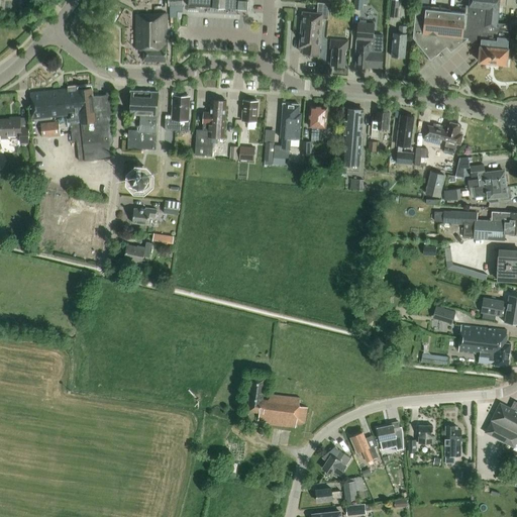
[(188,0),(188,6),(247,10),(247,0),(188,0)]
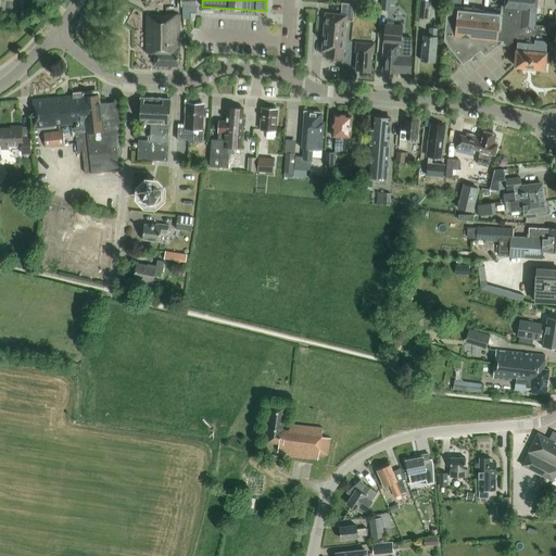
[(390,11),(390,5),(393,7),(394,0),(381,0),(380,11),(390,11)]
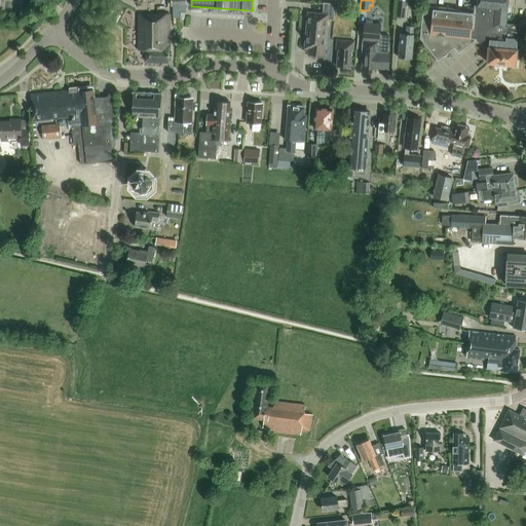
[(407,0),(405,0),(397,0),(396,17),(405,19),(407,0)]
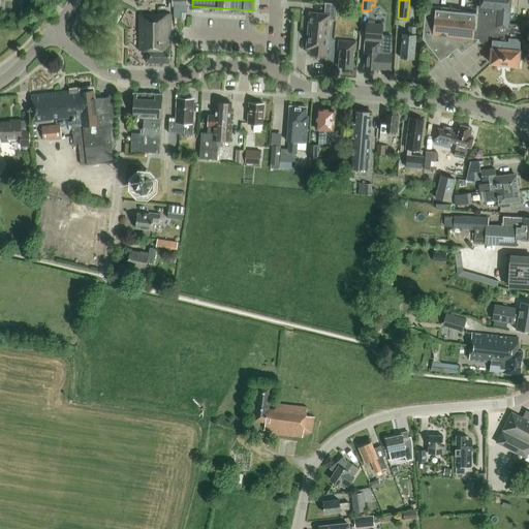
[(480,0),(480,6),(495,7),(494,17),(493,27),(494,27),(494,28),(507,29),(508,25),(510,0),(480,0)]
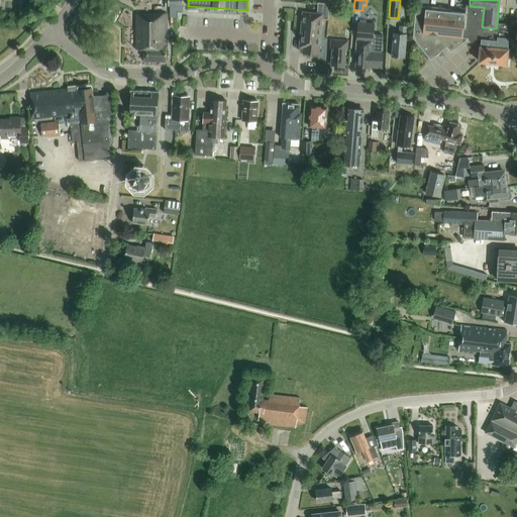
[(416,6),(413,38),(417,43),(419,41),(431,56),(445,43),(451,52),(461,42),(462,43),(463,37),(470,38),(473,41),(477,38),(482,39),(483,27),(483,26),(482,26),(483,16),(484,7),(470,6),(469,15),(466,14),(466,13),(446,11),(446,9),(416,6)]
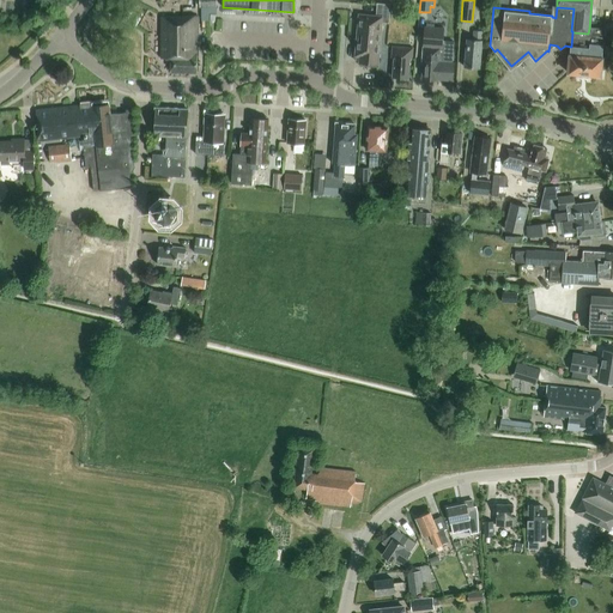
[(359,14),(356,56),(359,56),(358,62),(377,65),(381,23),(389,24),(389,17),(375,16),(359,14)]
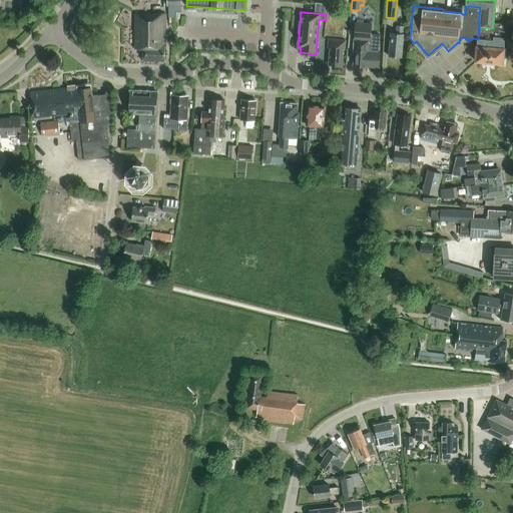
[(164,61),(165,15),(135,15),(135,50),(143,50),(143,61),(164,61)]
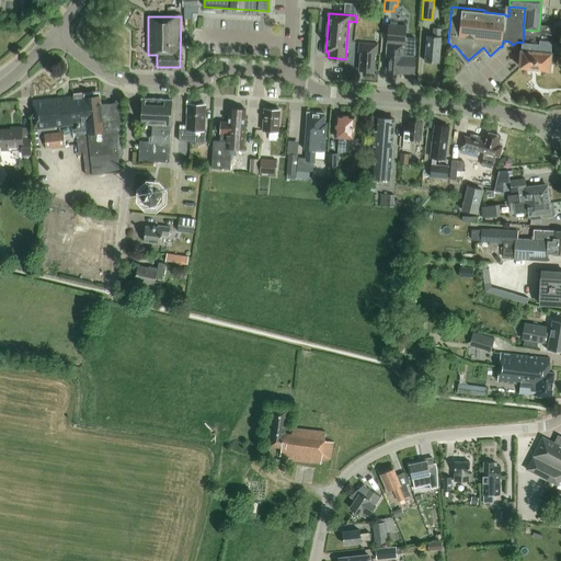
[(414,73),(415,57),(413,57),(415,37),(404,37),(405,26),(396,25),(389,24),(388,27),(386,58),(387,58),(386,72),(400,75),(400,72),(414,73)]
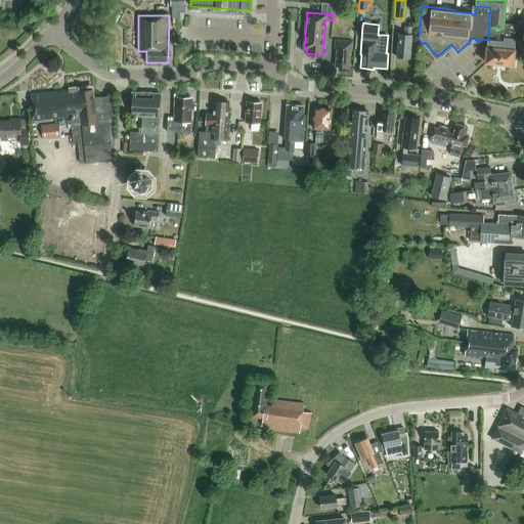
[(488,40),(486,62),(514,64),(515,50),(514,50),(517,26),(504,25),(503,29),(489,28),(488,40)]
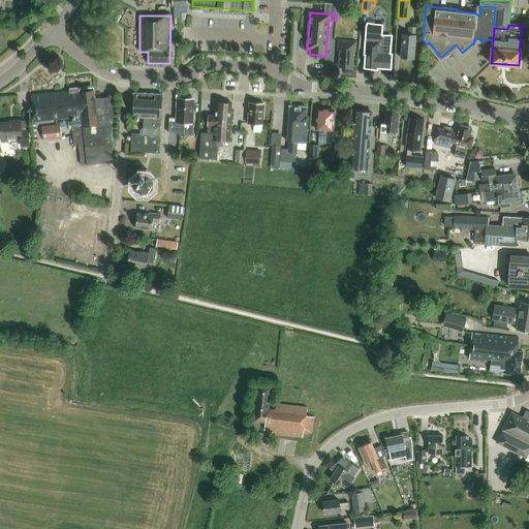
[(403,35),(401,52),(401,59),(414,60),(416,36),(415,36),(416,28),(408,27),(408,35),(403,35)]
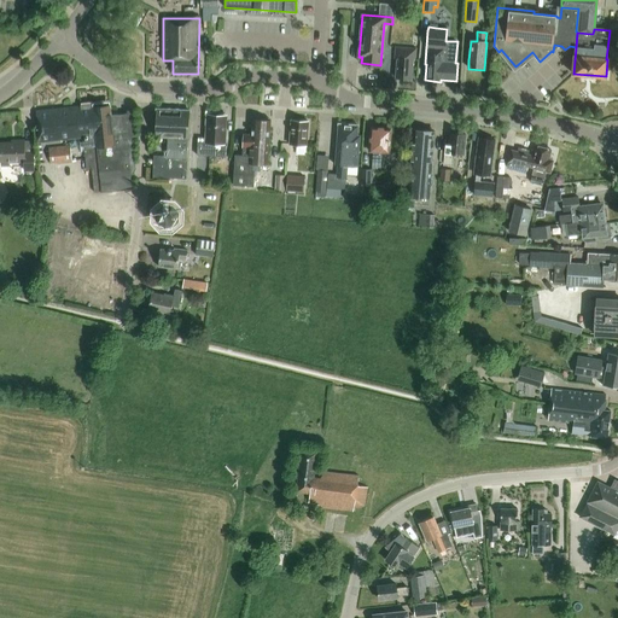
[(414,60),(415,50),(396,47),(395,59),(396,59),(395,79),(410,80),(413,60),(414,60)]
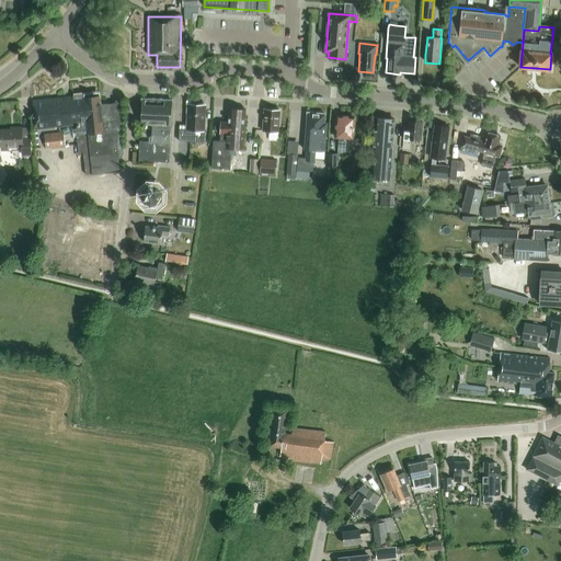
[(73,96),(32,101),(35,129),(76,125),(79,153),(83,152),(87,174),(93,173),(93,174),(123,170),(122,158),(124,151),(121,124),(124,123),(122,102),(101,104),(100,95),(73,99),(73,96)]
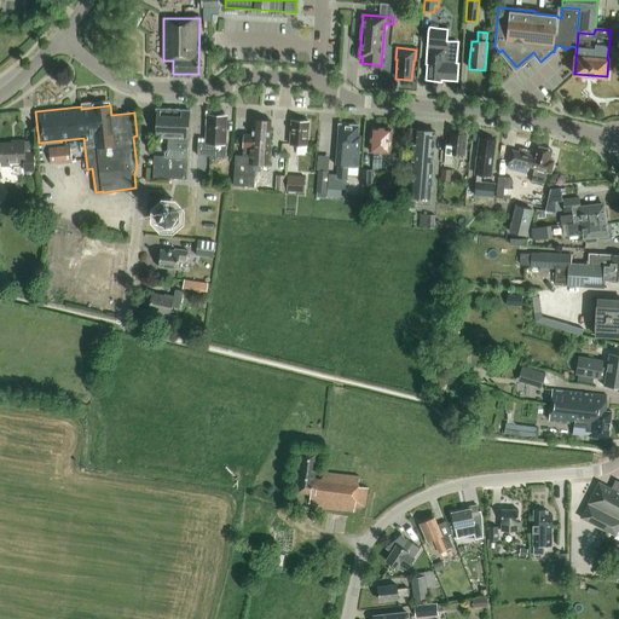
[(186,179),(189,139),(190,111),(157,110),(156,138),(168,139),(167,157),(155,156),(154,178),(186,179)]
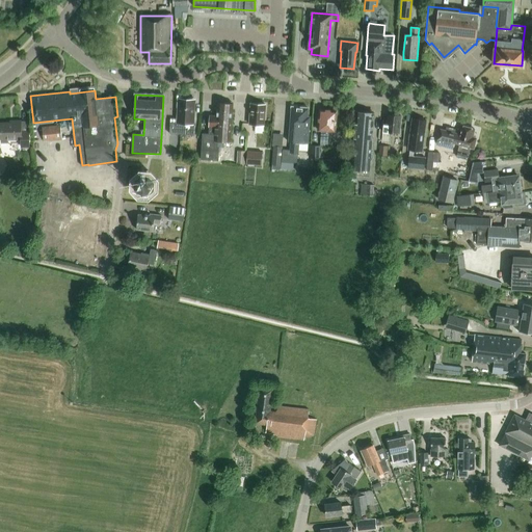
[(193,124),(195,100),(193,100),(193,98),(177,98),(177,99),(176,108),(178,108),(177,120),(170,118),(169,134),(194,135),(195,124),(193,124)]
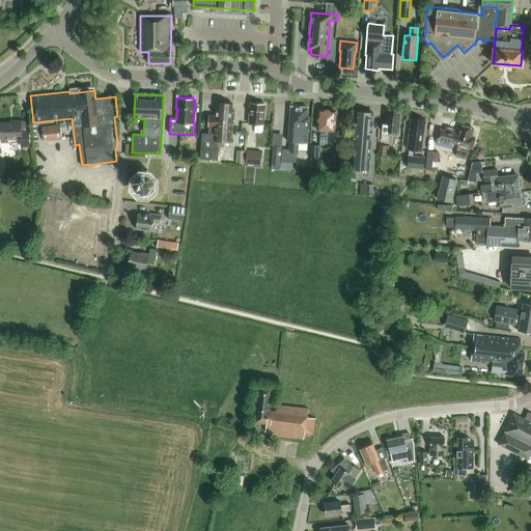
[(210,115),(207,134),(201,133),(199,159),(218,160),(219,146),(223,146),(223,141),(229,142),(232,103),(217,102),(216,116),(210,115)]
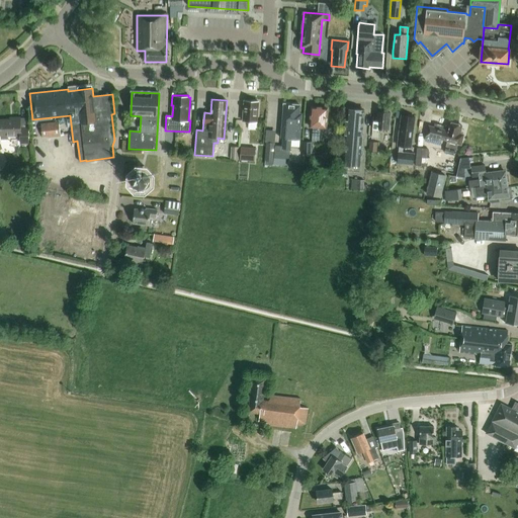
[(257,121),(258,102),(244,101),(243,120),(248,121),(248,127),(256,127),(256,121),(257,121)]
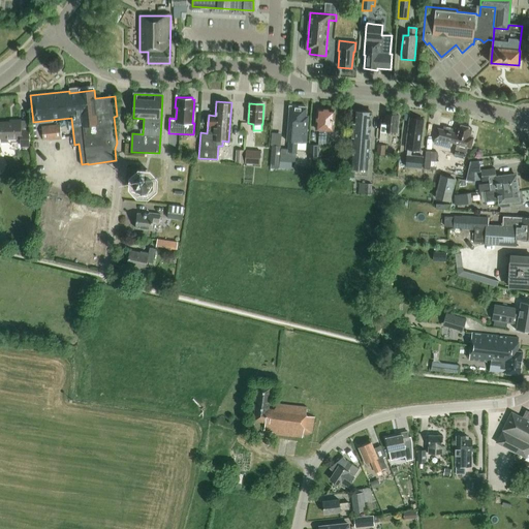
[(280,148),(279,160),(296,161),(297,142),(306,143),(308,116),(306,116),(307,107),(289,106),(288,125),(287,138),(289,138),(288,149),(280,148)]
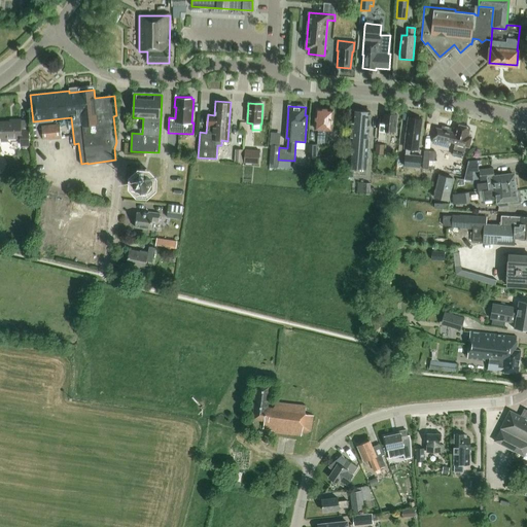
[(323,142),(324,137),(325,129),(330,130),(331,110),(316,109),(315,129),(317,130),(316,142),(323,142)]
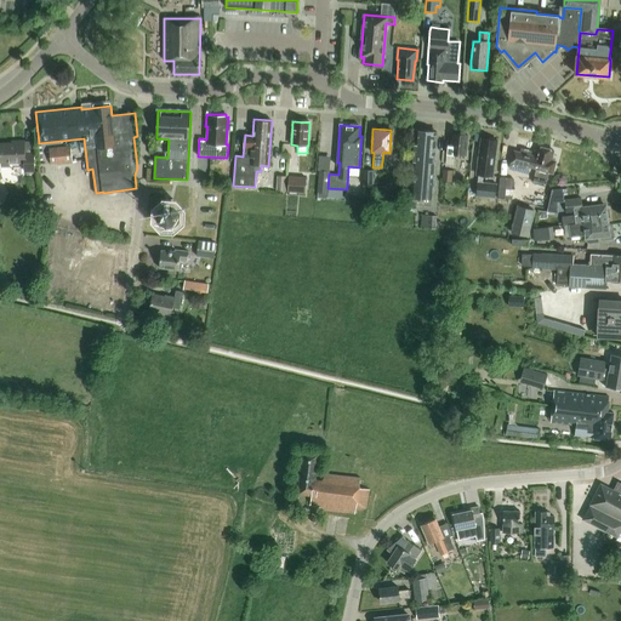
[(415,130),(411,180),(409,204),(431,206),(436,132),(415,130)]
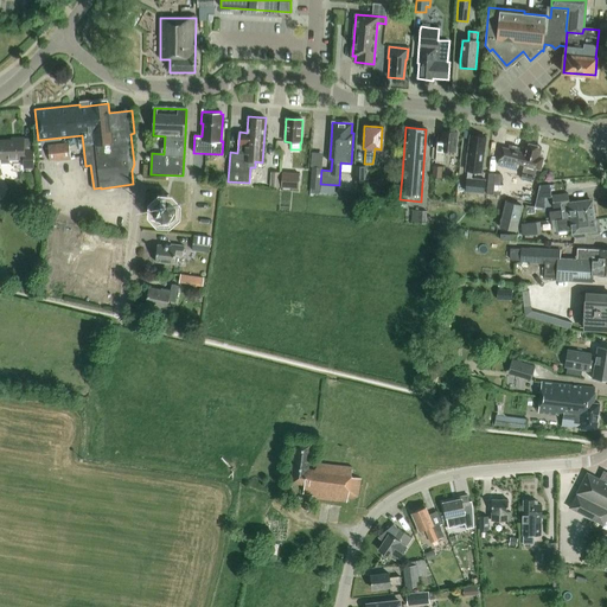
[(454,152),(457,133),(442,131),(441,142),(438,142),(436,161),(445,163),(446,152),(454,152)]
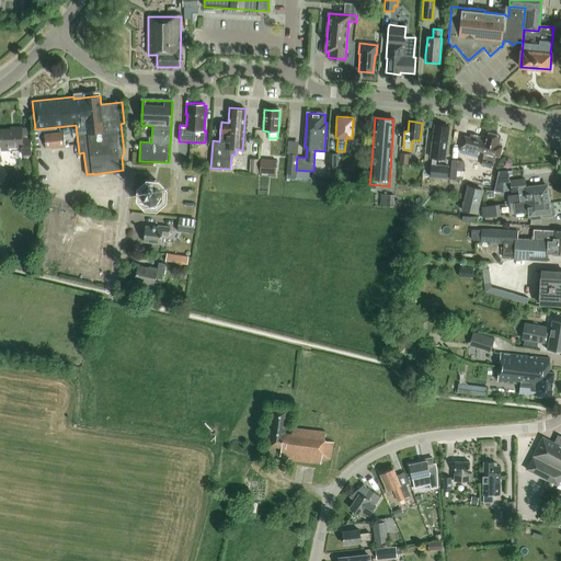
[(447,127),(446,125),(443,125),(441,126),(435,125),(431,158),(444,160),(448,127),(447,127)]
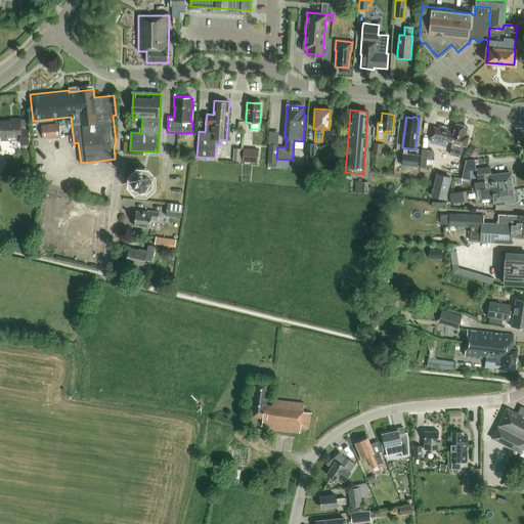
[(9,137),(20,137),(20,144),(29,144),(28,128),(20,128),(19,119),(12,119),(12,121),(0,121),(0,144),(1,145),(1,140),(9,140),(9,137)]
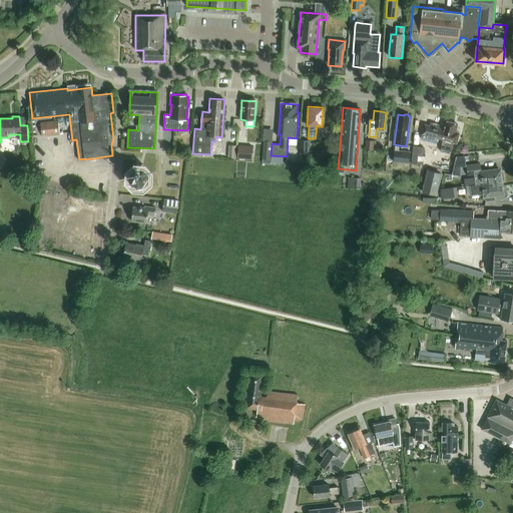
[(41,136),(59,134),(58,121),(40,123),(41,136)]
